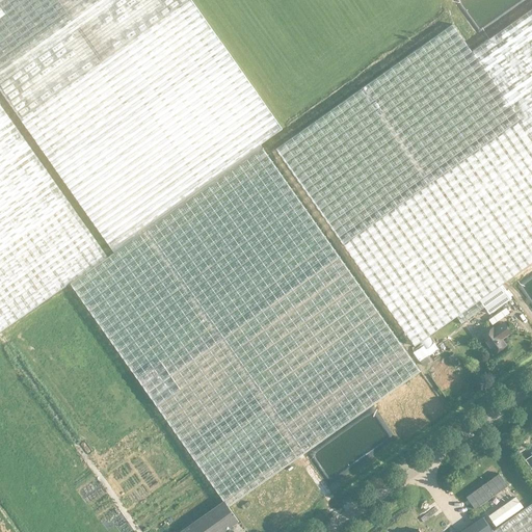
[(0,0),(0,89),(50,162),(111,248),(260,144),(282,129),(220,42),(191,0),(0,0)]
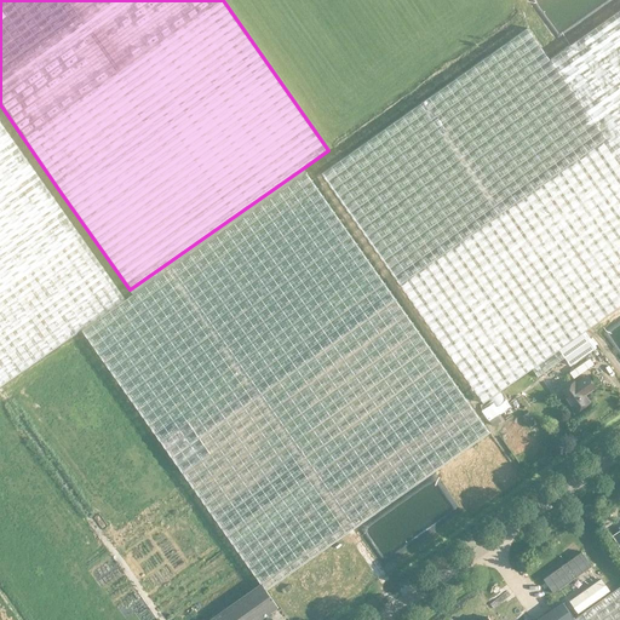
[(619,9),(550,58),(619,158),(619,9)]
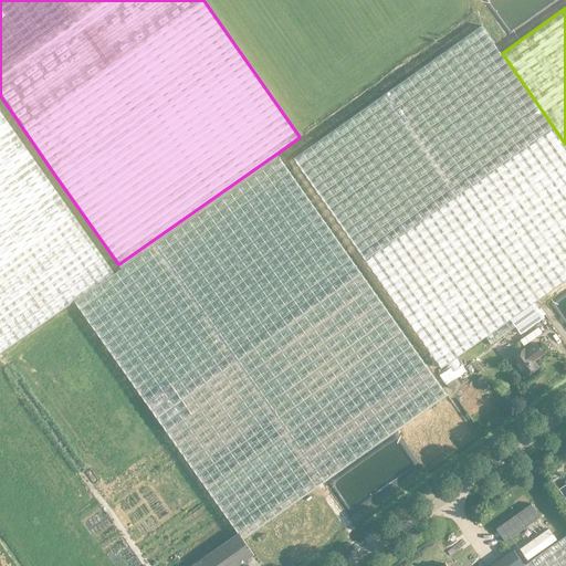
[(481,24),(293,157),(440,366),(484,334),(490,342),(514,325),(520,332),(536,320),(541,317),(531,302),(565,276),(565,144),(502,53),(501,53),(481,24)]
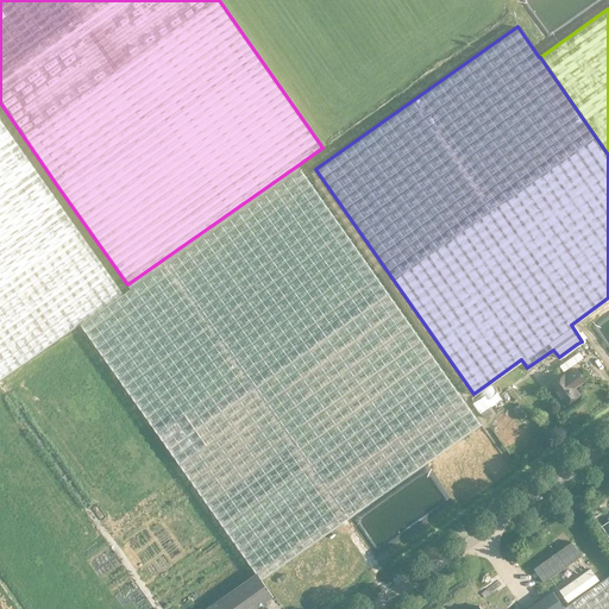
[(0,380),(81,324),(123,294),(0,119),(0,380)]
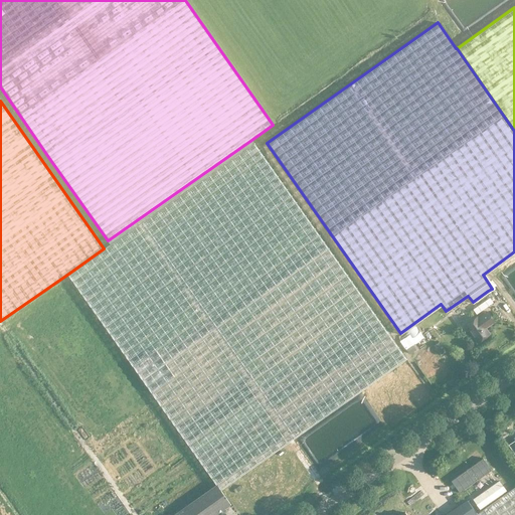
[(104,248),(68,274),(217,485),(173,514),(215,514),(230,504),(220,490),(406,358),(252,140),(108,240),(111,244),(104,248)]
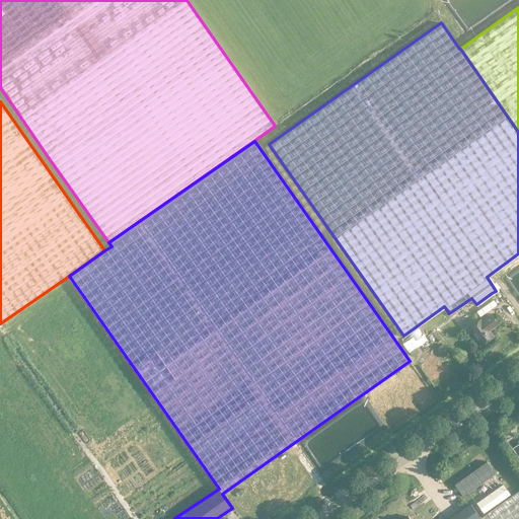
[(495,299),(477,311),(480,315),(498,304),(495,299)]
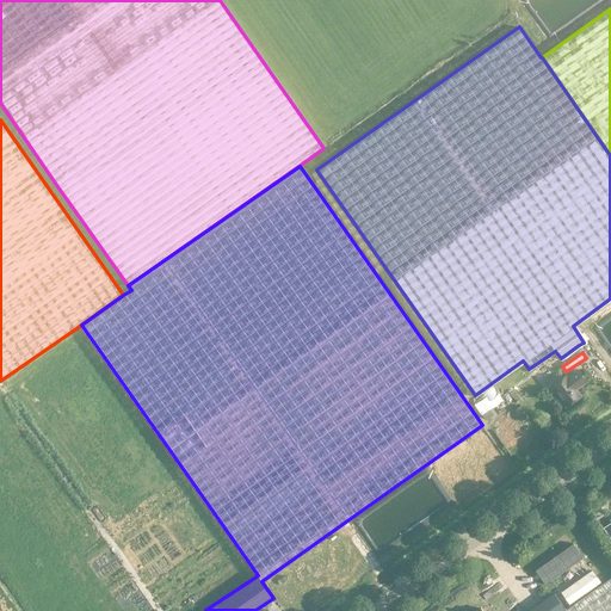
[(551,386),(567,407),(581,396),(575,388),(579,386),(580,387),(587,382),(579,370),(568,377),(567,375),(551,386)]
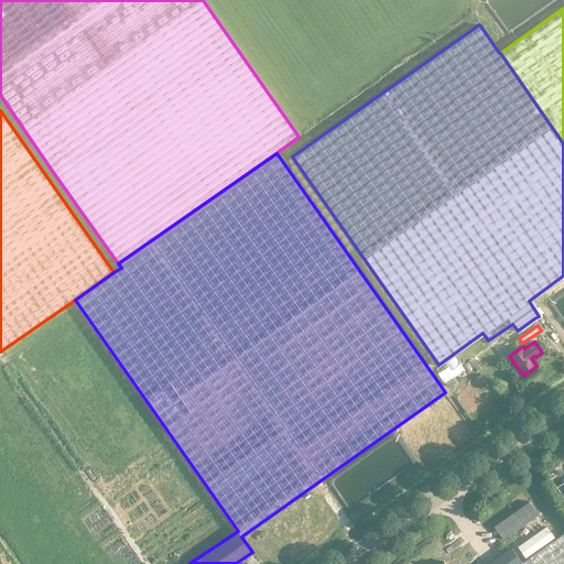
[(503,519),(511,530),(524,521),(528,528),(541,518),(529,501),(503,519)]
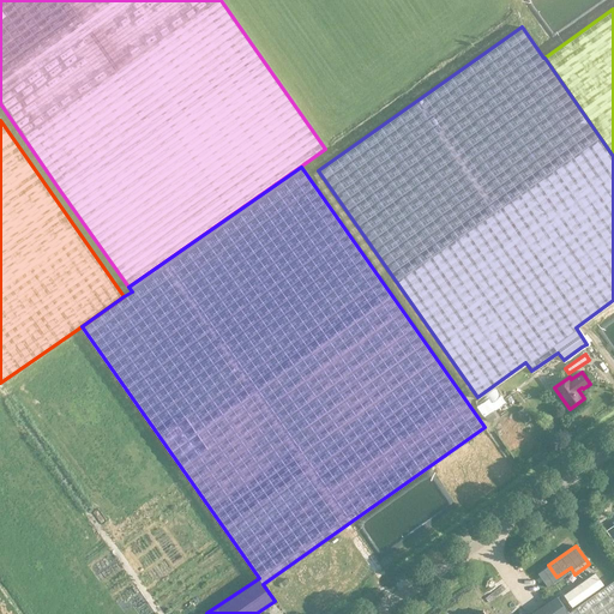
[(572,608),(605,585),(596,573),(564,596),(572,608)]
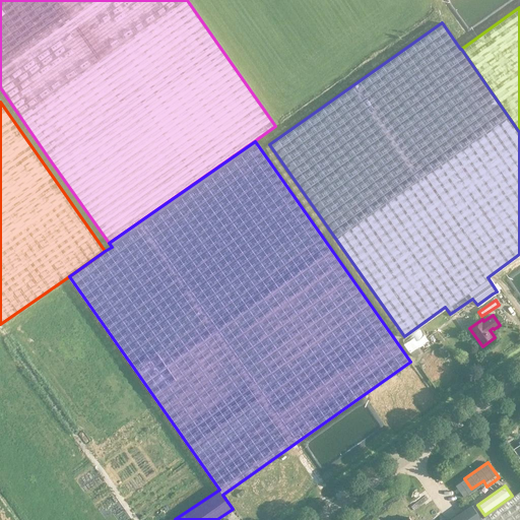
[(519,519),(519,492),(481,519),(472,506),(451,519),(519,519)]
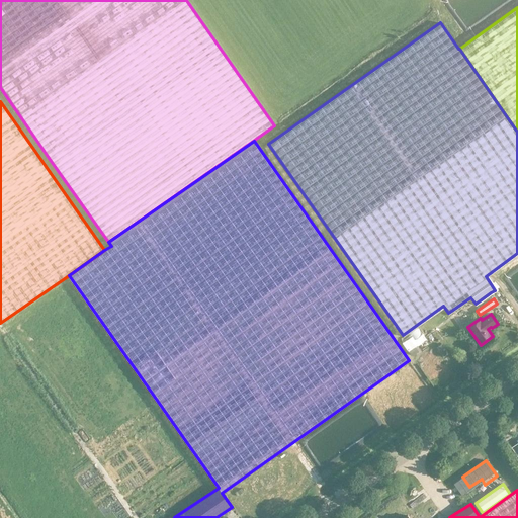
[(108,510),(103,502),(97,506),(102,514),(108,510)]
